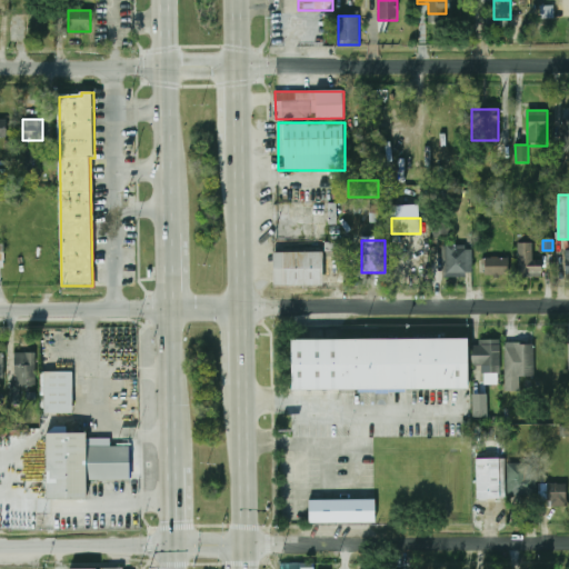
[(343,242),(326,242),(326,285),(343,285),(343,242)]
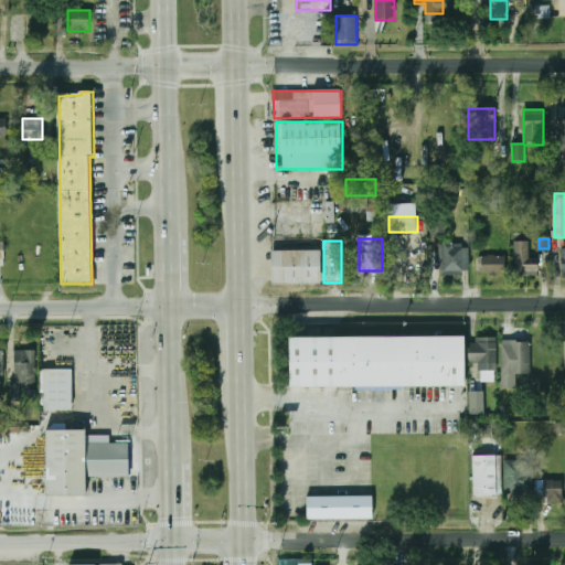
[(514,241),(514,276),(539,276),(539,260),(528,260),(528,241),(514,241)]
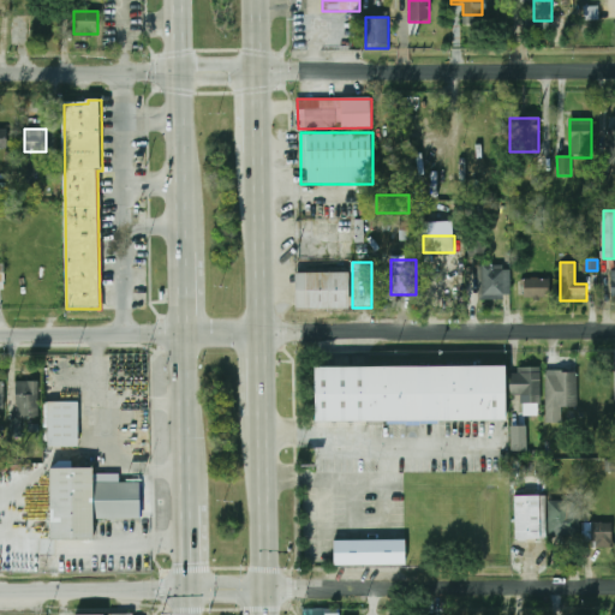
[(481,297),(511,297),(511,266),(481,266),(481,297)]
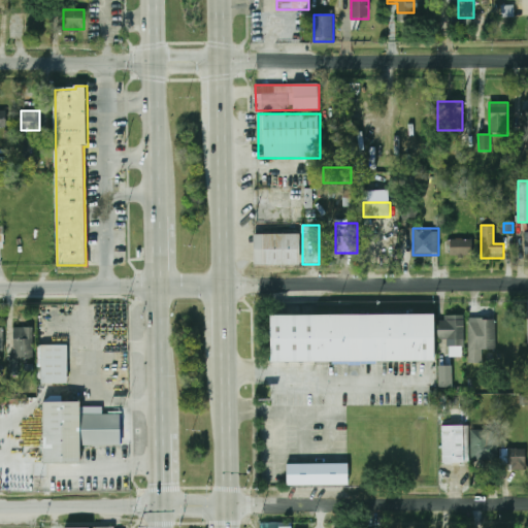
[(255,234),(300,234),(300,264),(255,264),(255,234)]
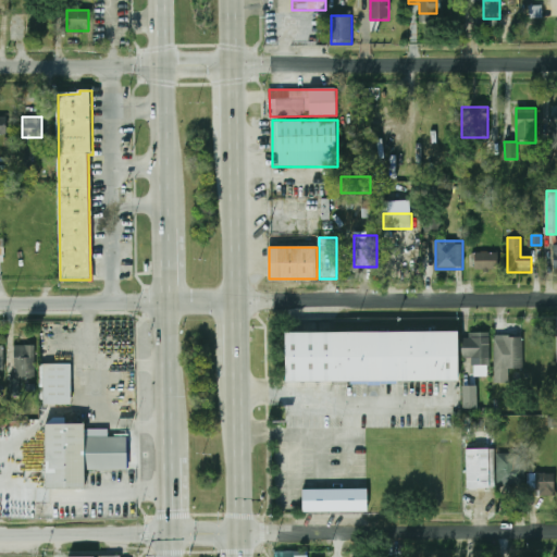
[(473,269),(498,269),(498,251),(473,251),(473,269)]
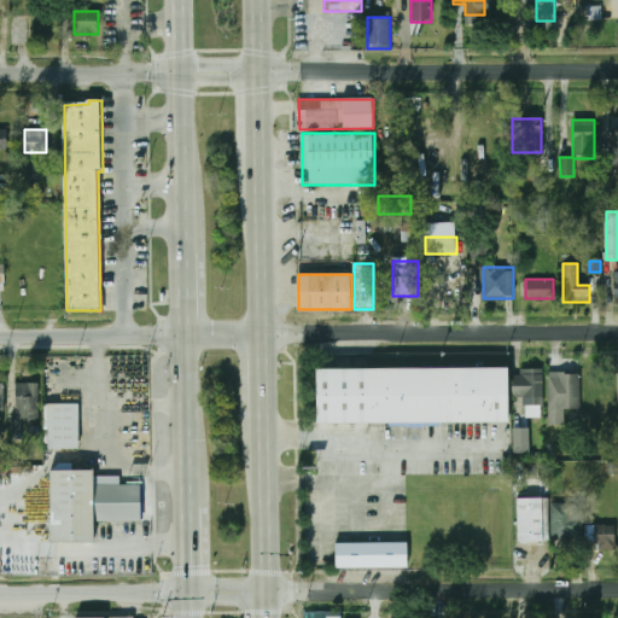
[(319,367),(511,367),(511,420),(319,420),(319,367)]
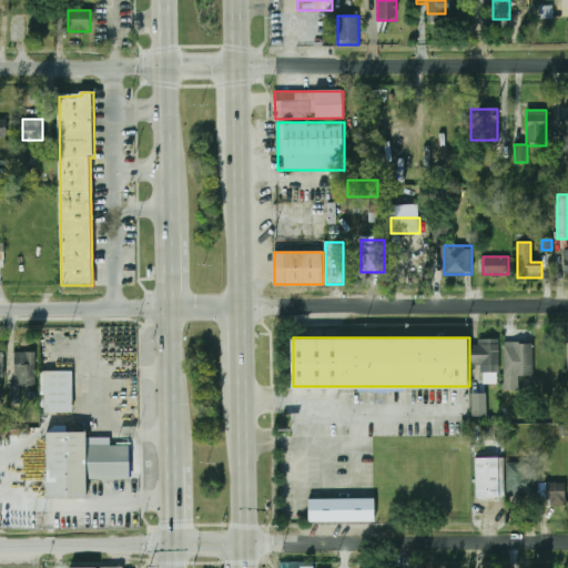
[(499,366),(499,341),(472,341),(472,366),(499,366)]
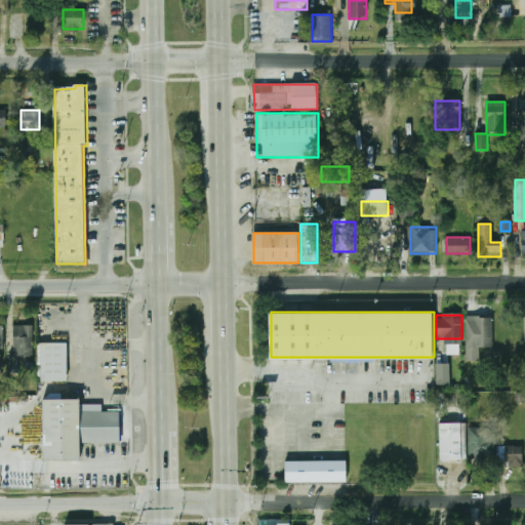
[(492,347),(492,319),(470,319),(470,346),(468,346),(468,360),(480,360),(480,347),(492,347)]
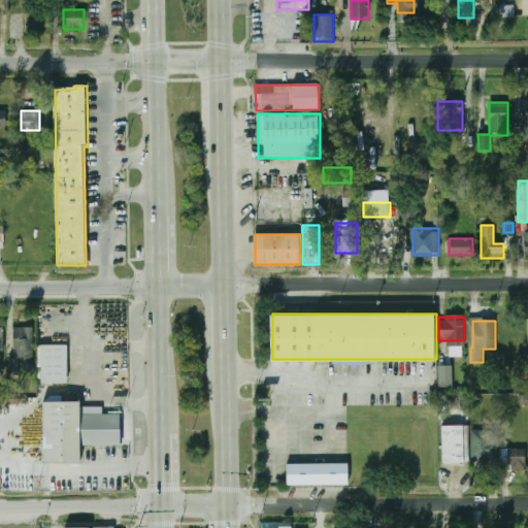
[(33,327),(13,327),(13,359),(33,359),(33,327)]
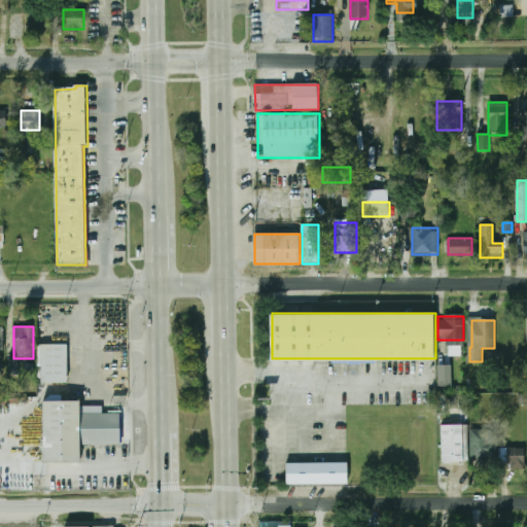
[(67,344),(39,345),(39,383),(67,383),(67,344)]
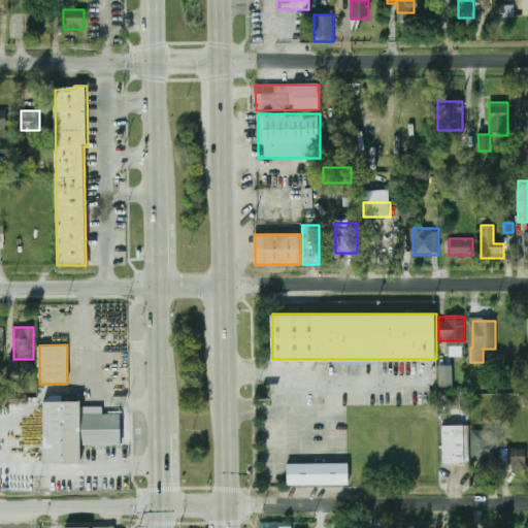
[(452,365),(438,366),(439,387),(453,387),(452,365)]
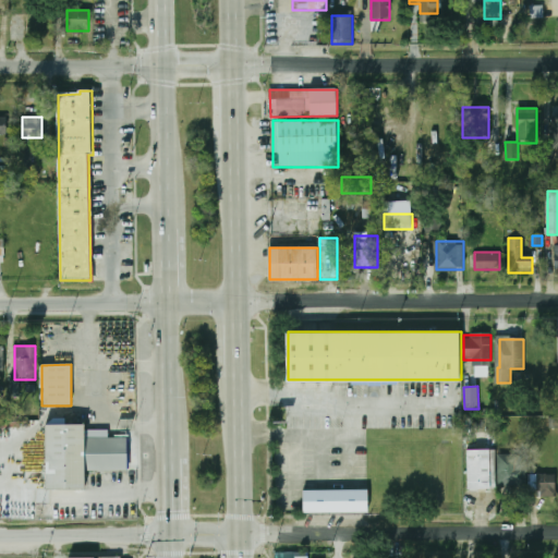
[(45,424),(45,488),(84,488),(84,470),(126,471),(128,436),(84,436),(84,424),(45,424)]
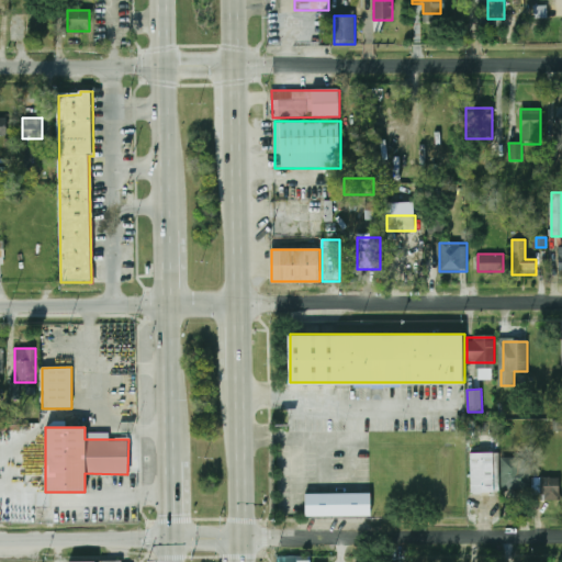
[(470,493),(497,493),(497,452),(470,452),(470,493)]
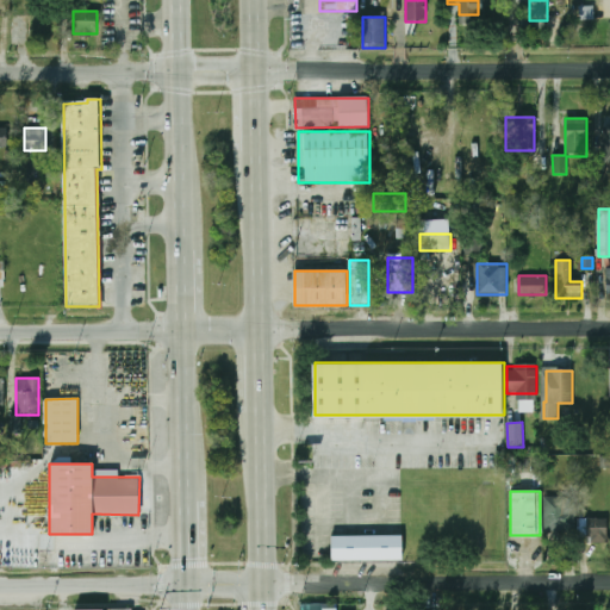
[(546,497),(546,531),(576,531),(576,497),(546,497)]
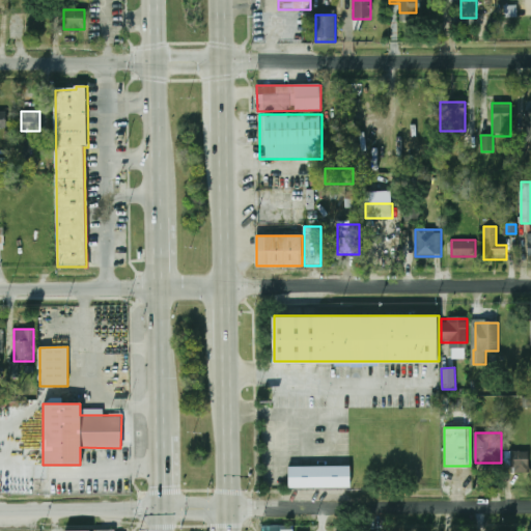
[(527,451),(509,451),(510,471),(528,471),(527,451)]
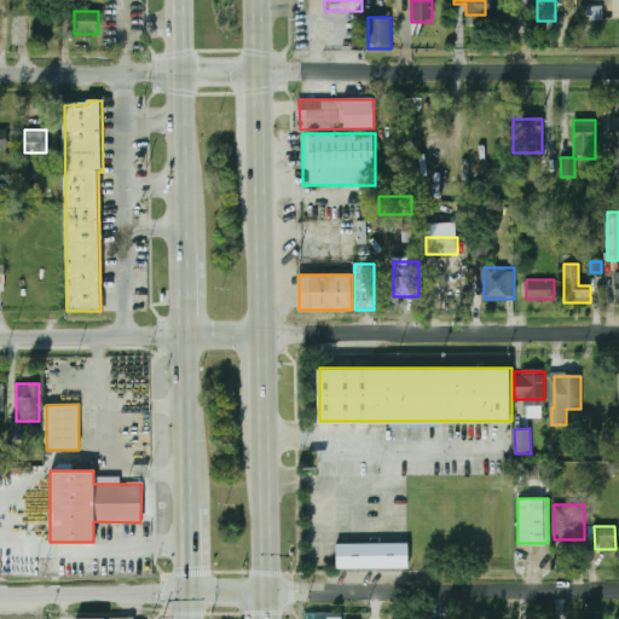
[(335,545),(406,544),(408,568),(336,570),(335,545)]
